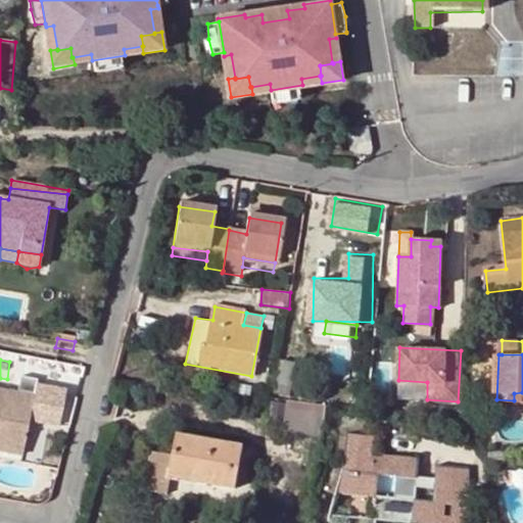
[(281,360),(274,393),(290,396),(297,364),(281,360)]
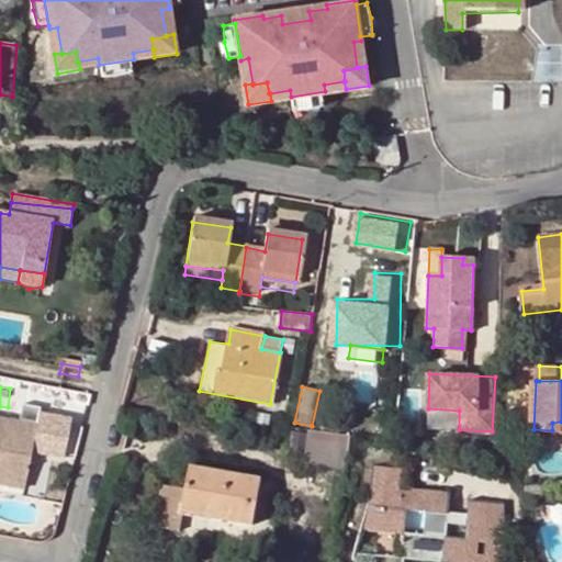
[(0,487),(24,493),(36,428),(0,422),(0,487)]
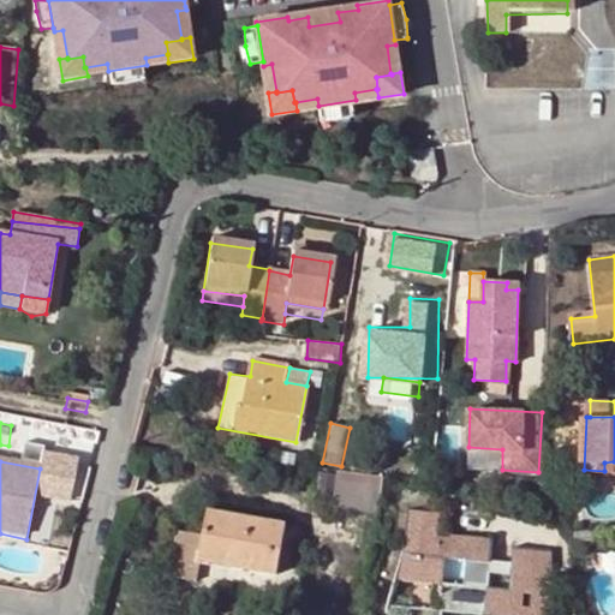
[(614,461),(604,463),(604,471),(614,471),(614,461)]
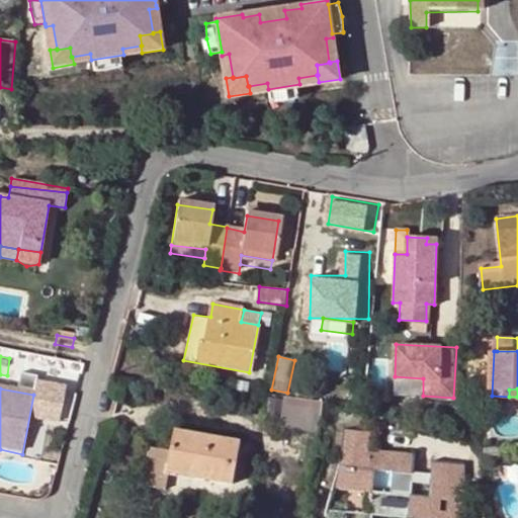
[(285,398),(285,401),(283,419),(282,429),(319,433),(323,402),(309,401),(285,398)]
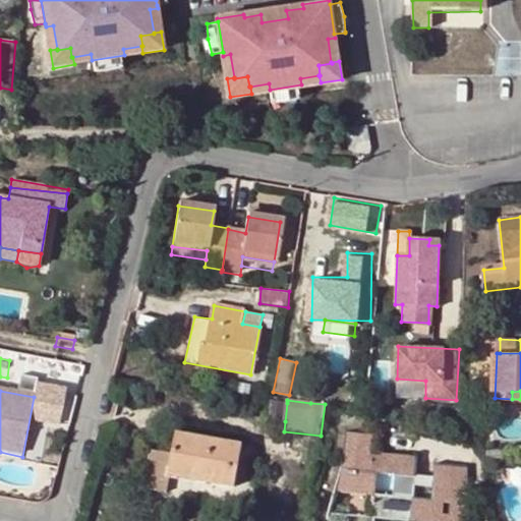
[(269,419),(285,421),(287,403),(271,401),(269,419)]
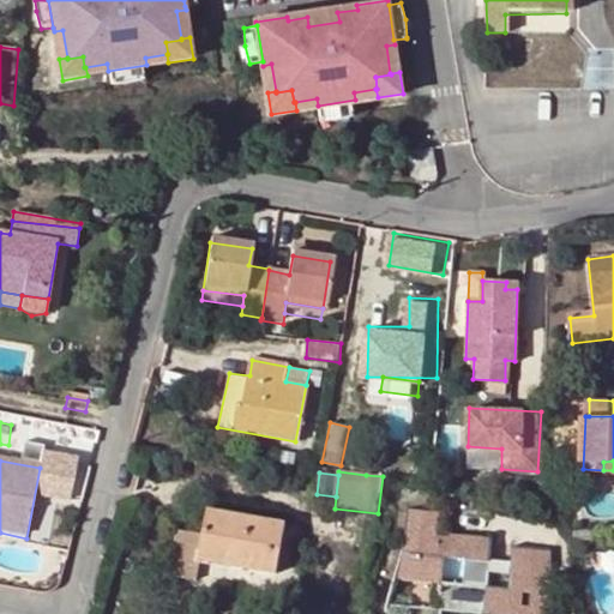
[(230,558),(229,567),(277,577),(288,524),(210,510),(205,536),(202,553),(230,558)]
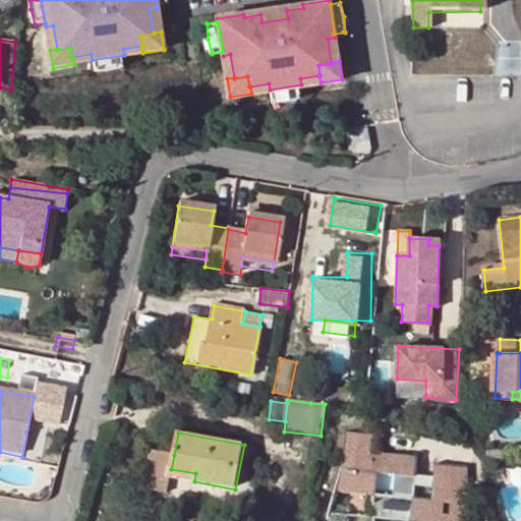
[(377,476),(393,477),(393,497),(375,496),(373,520),(374,520),(445,520),(447,505),(468,507),(466,469),(435,466),(433,478),(416,476),(418,459),(374,455),(375,438),(347,435),(339,473),(377,476)]
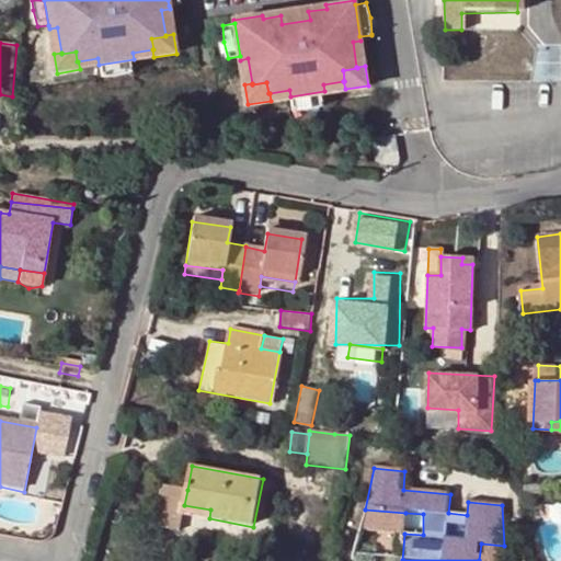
[(182,514),(184,505),(187,490),(164,485),(157,525),(181,530),(184,514),(182,514)]
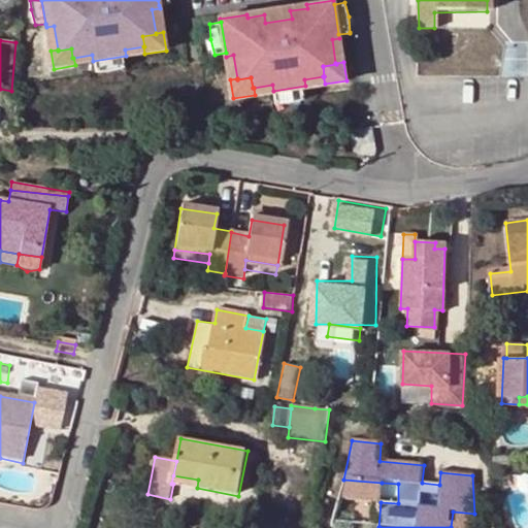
[(494,459),(496,468),(509,467),(508,458),(494,459)]
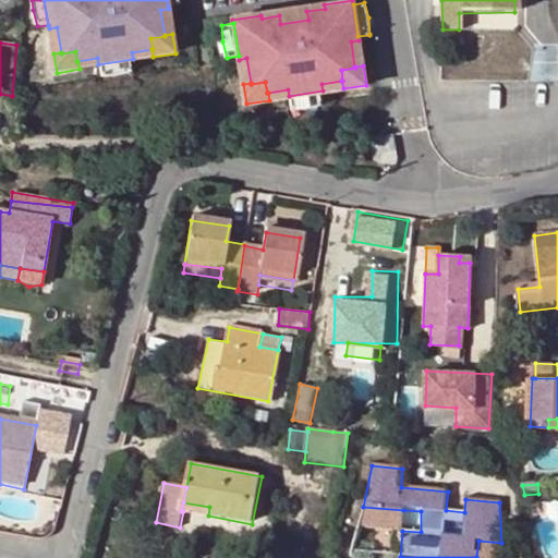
[(208,516),(209,507),(183,502),(181,511),(183,511),(208,516)]
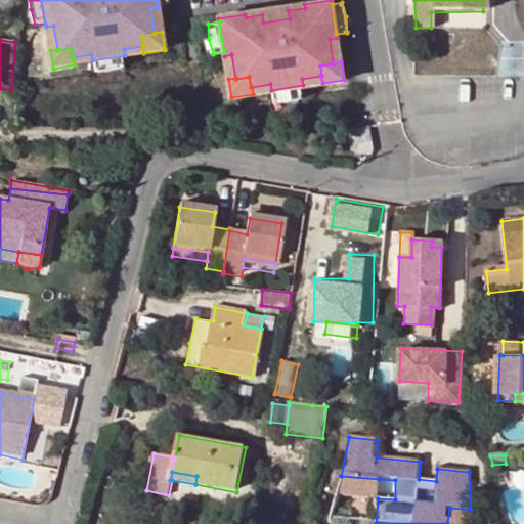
[(378,498),(379,479),(341,476),(331,520),(376,523),(378,498)]
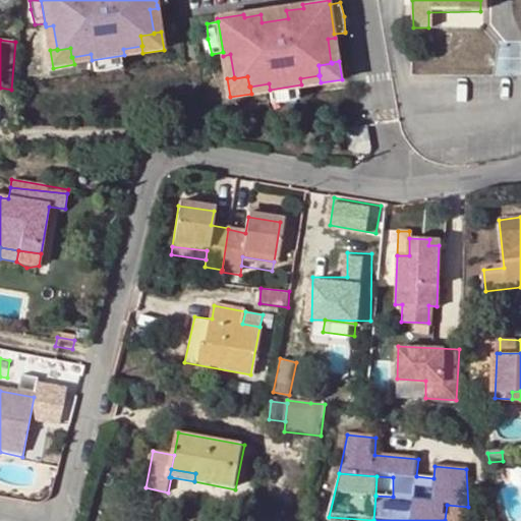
[(469,520),(468,507),(447,505),(445,520),(469,520)]
